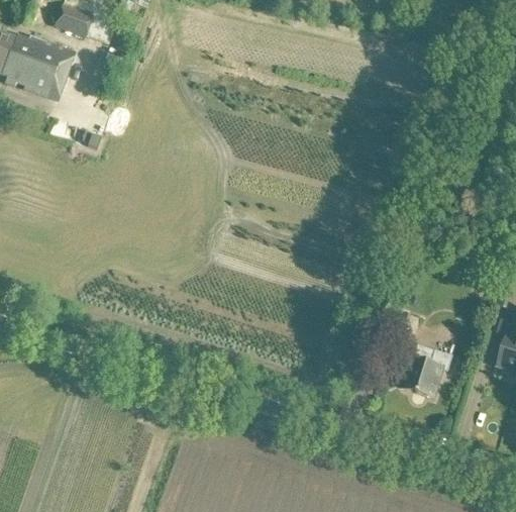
[(32,22),(37,8),(25,3),(20,18),(32,22)]
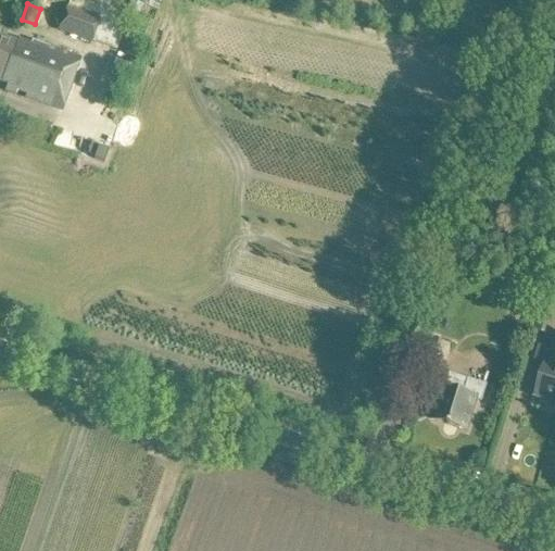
[(92,40),(100,17),(100,16),(65,4),(59,28),(92,40)]
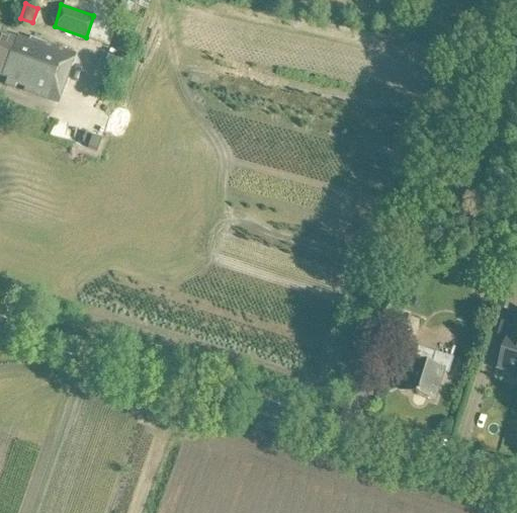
[(0,72),(7,75),(5,81),(59,100),(75,52),(29,33),(28,38),(16,33),(15,36),(0,30),(0,72)]
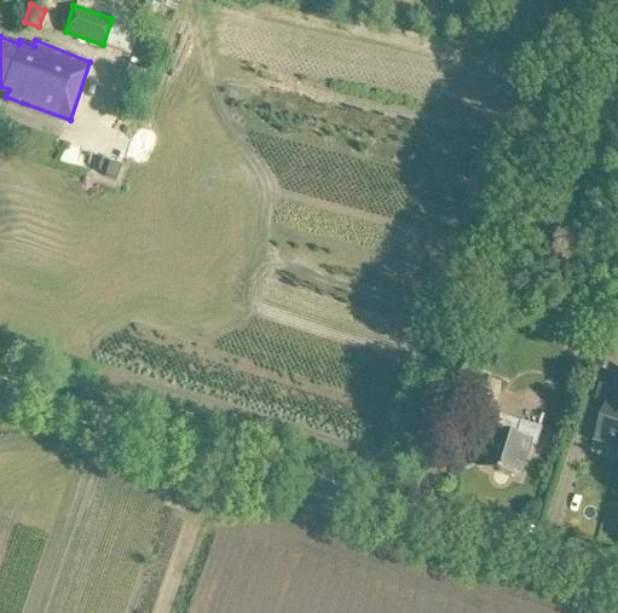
[(116,178),(120,163),(102,157),(99,168),(105,171),(104,173),(116,178)]
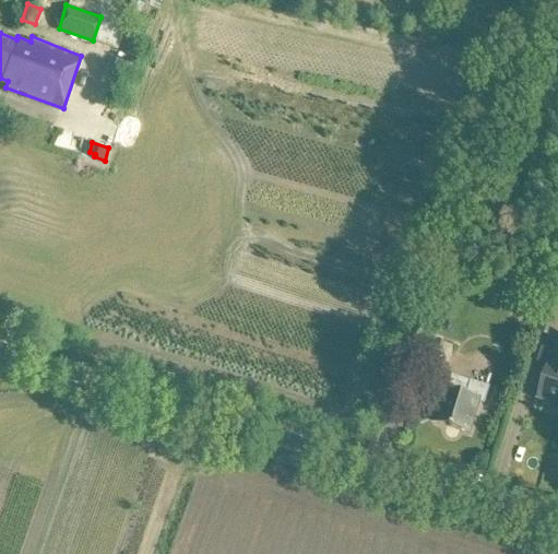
[(536,328),(553,332),(557,317),(557,297),(547,294),(536,328)]
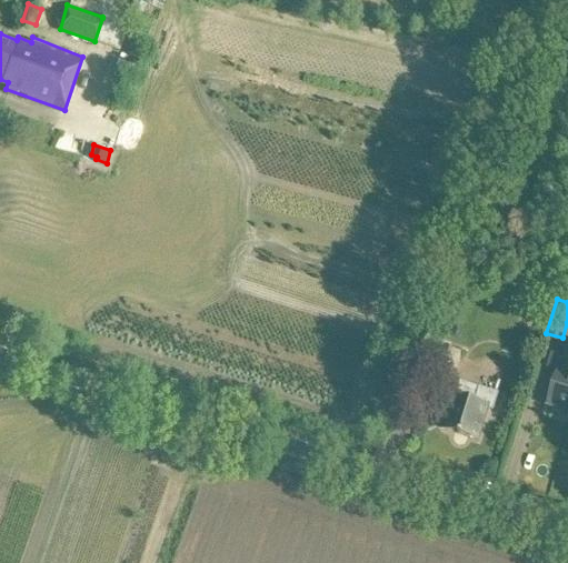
[(528,308),(536,323),(550,315),(542,300),(528,308)]
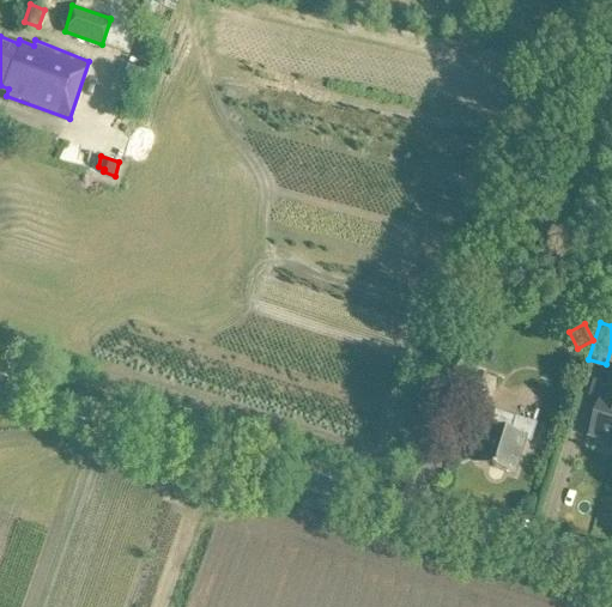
[(500,377),(471,368),(461,399),(490,408),(500,377)]
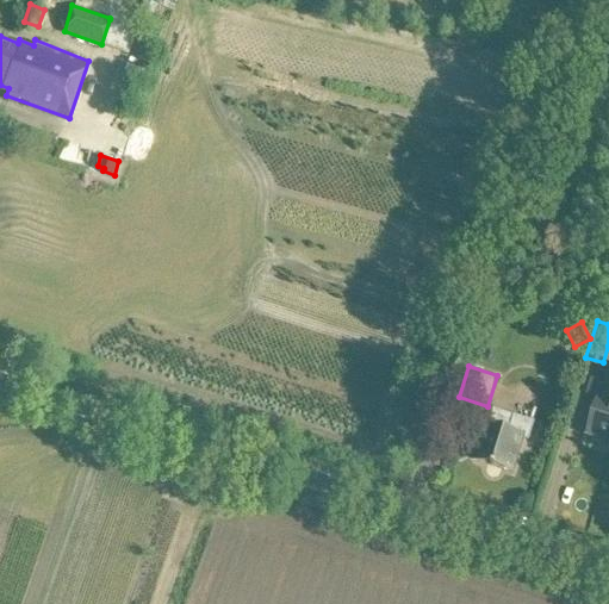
[(608,367),(604,380),(594,377),(589,392),(600,396),(589,431),(608,437),(608,367)]
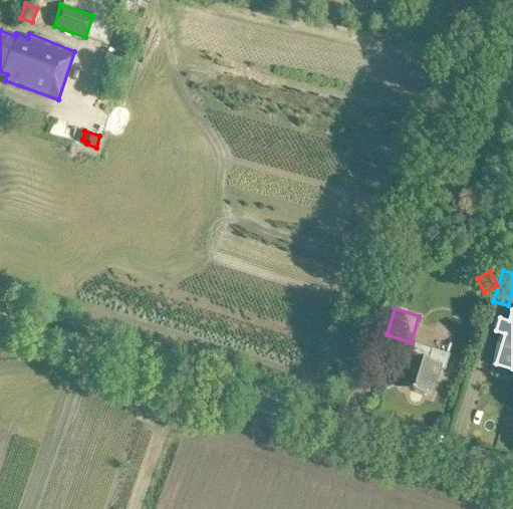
[(418,343),(414,356),(412,355),(403,386),(433,395),(441,365),(446,366),(450,352),(418,343)]
